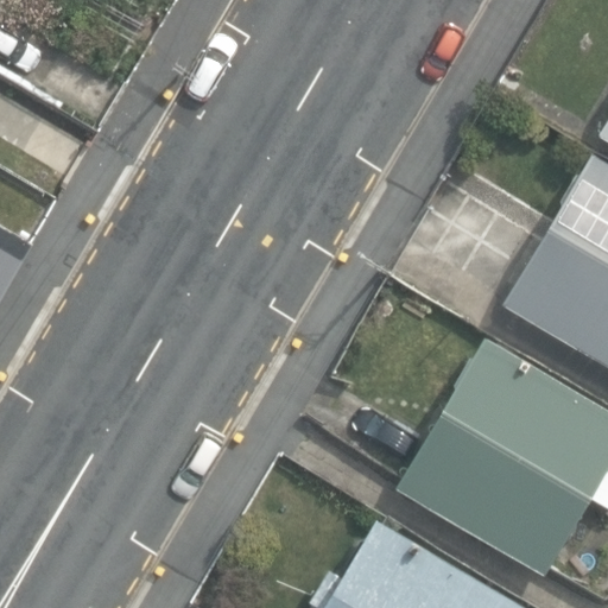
[(607,93),(591,121),(607,130),(607,93)]
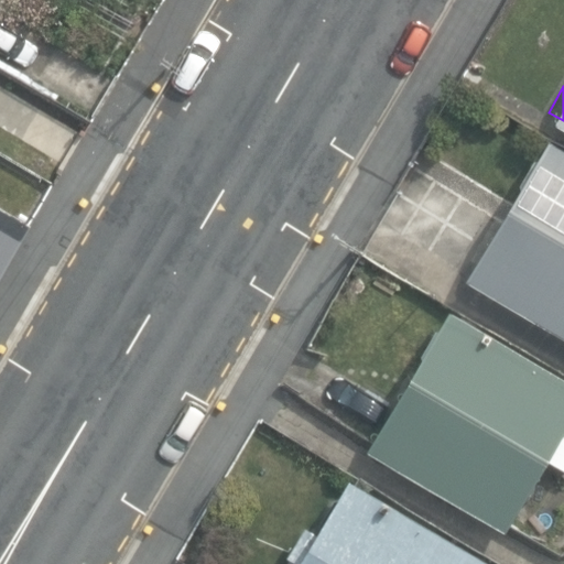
[(563,156),(544,145),(464,285),(563,342),(563,156)]
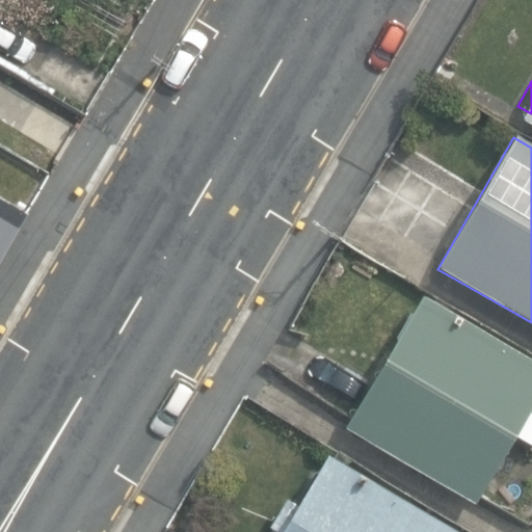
[(0,260),(28,213),(0,195),(0,260)]
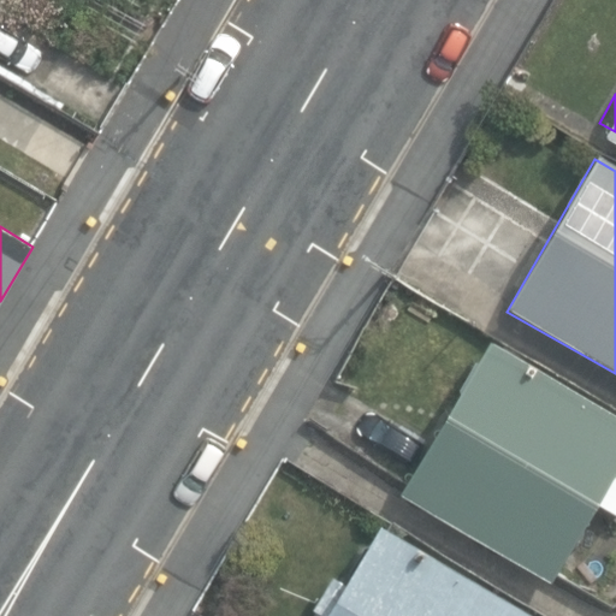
[(398,480),(548,568),(593,491),(615,503),(615,407),(486,331),(398,480)]
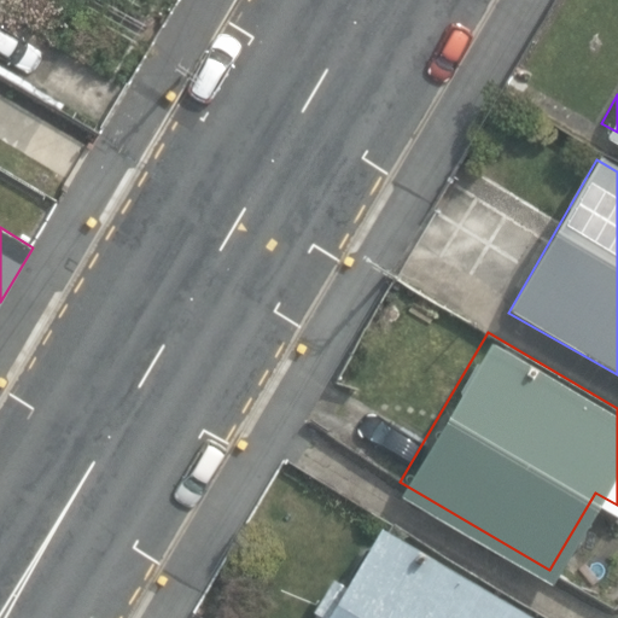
[(534,617),(382,526),(347,586),(334,577),(314,612),(325,617),(534,617)]
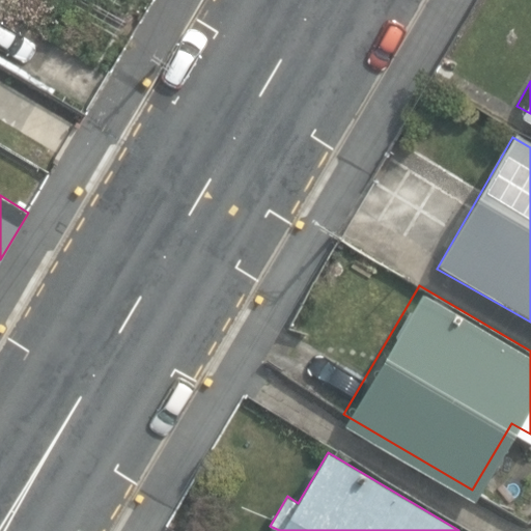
All buildings are outlined.
